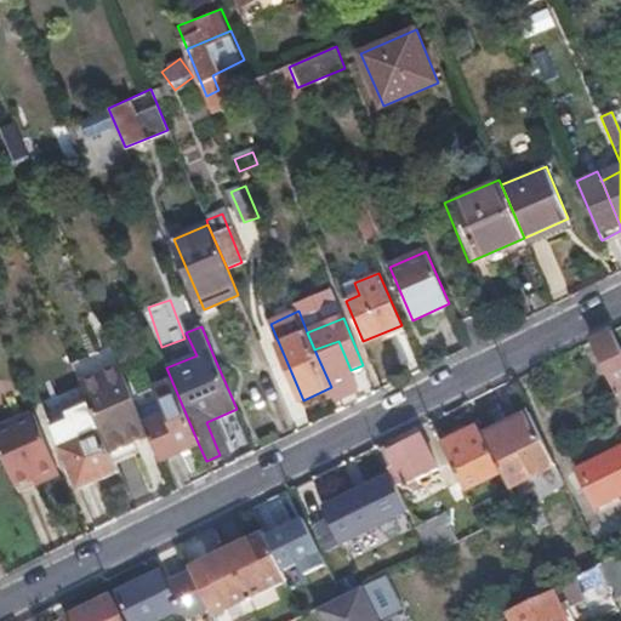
[(620,412),(620,348),(611,330),(594,339),(620,396),(620,400),(610,405),(614,416),(620,412)]
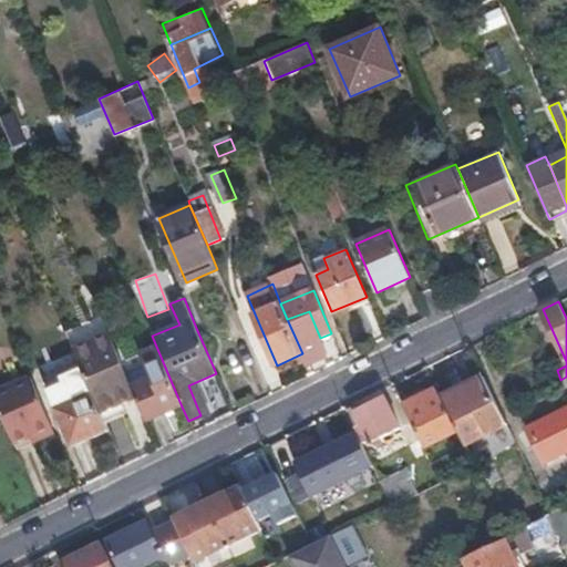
[(302,353),(306,362),(327,354),(320,338),(309,311),(287,319),(302,353)]
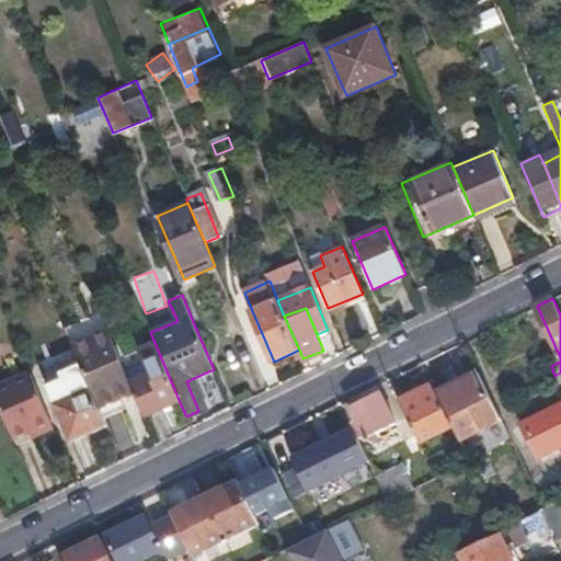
[(107,331),(71,345),(91,390),(100,409),(135,393),(121,361),(107,331)]
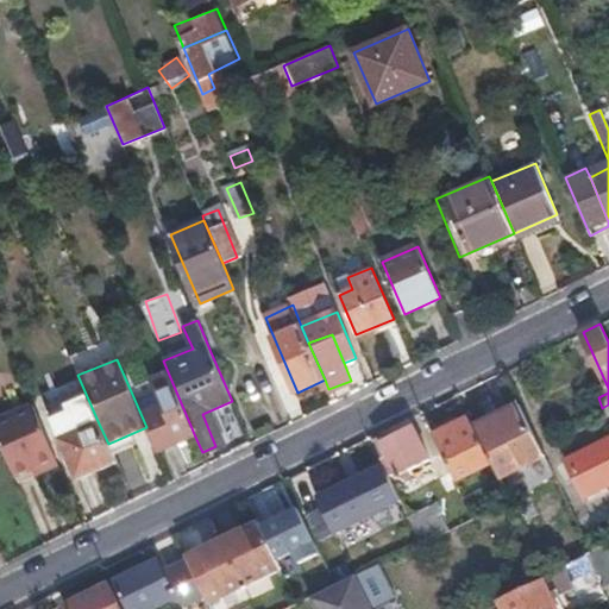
[(146,427),(157,454),(195,437),(169,375),(131,391),(146,427)]
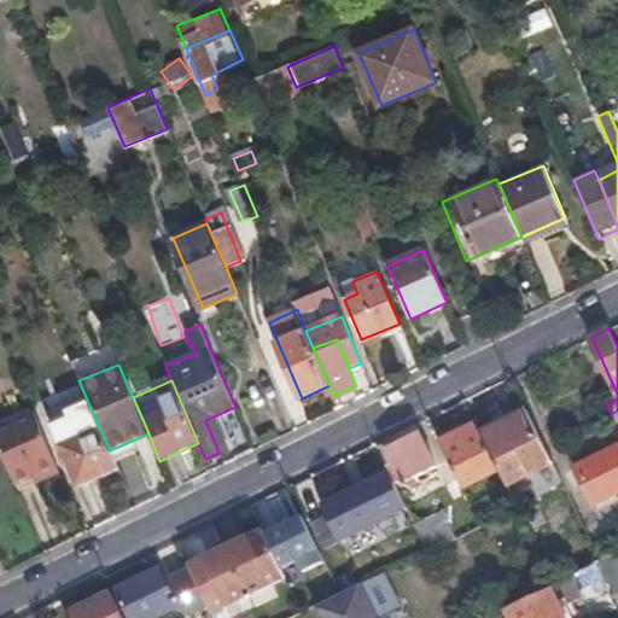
[(0,420),(0,443),(16,479),(30,473),(57,462),(33,407),(0,420)]
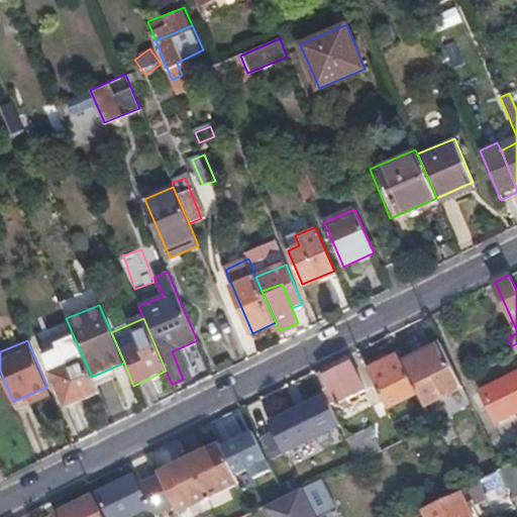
[(461,389),(440,345),(403,364),(417,393),(424,407),(461,389)]
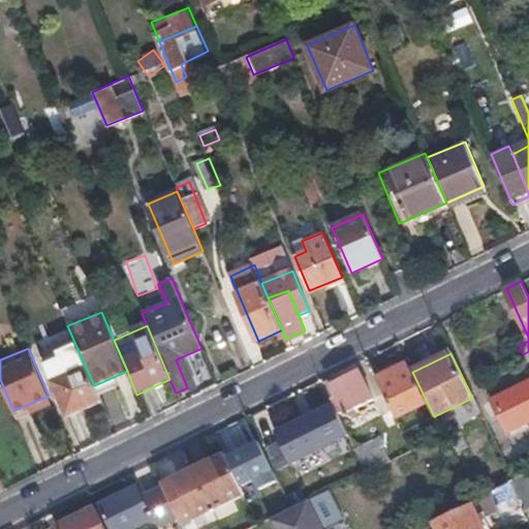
[(412,372),(409,364),(378,378),(397,416),(427,402),(412,372)]
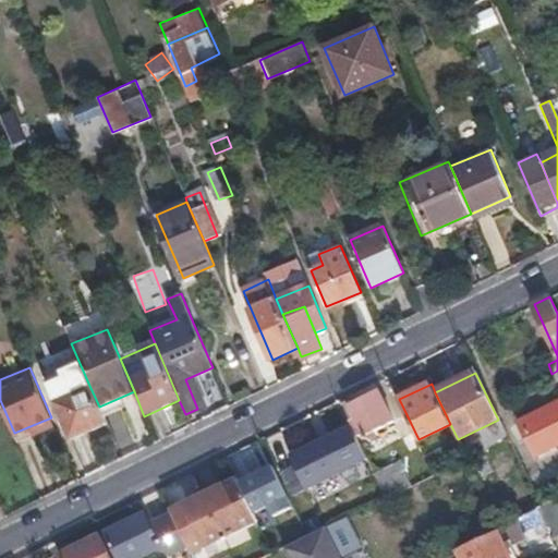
[(71,437),(106,423),(99,407),(91,388),(57,403),(71,437)]
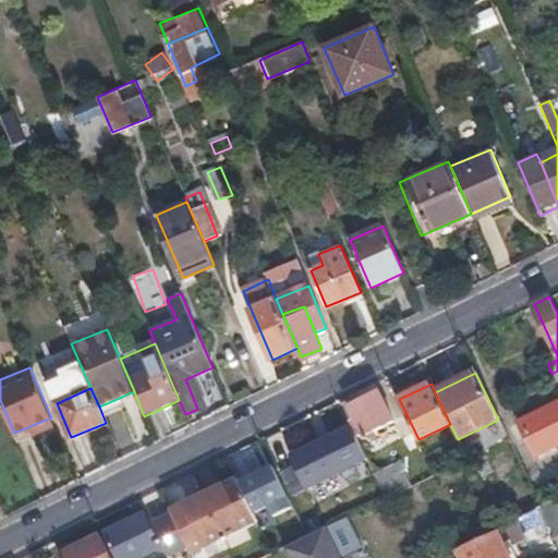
[(343,402),(339,404),(352,432),(355,438),(393,420),(380,391),(347,407),(343,402)]
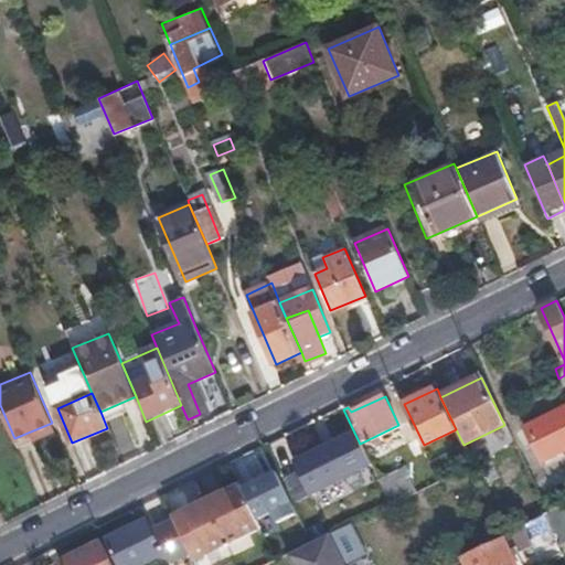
[(564,404),(516,427),(532,462),(564,446),(564,404)]
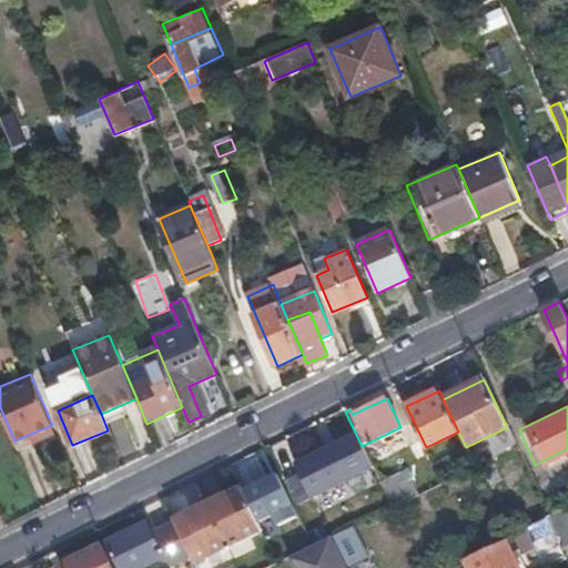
[(30,440),(54,430),(52,425),(28,435),(30,440)]
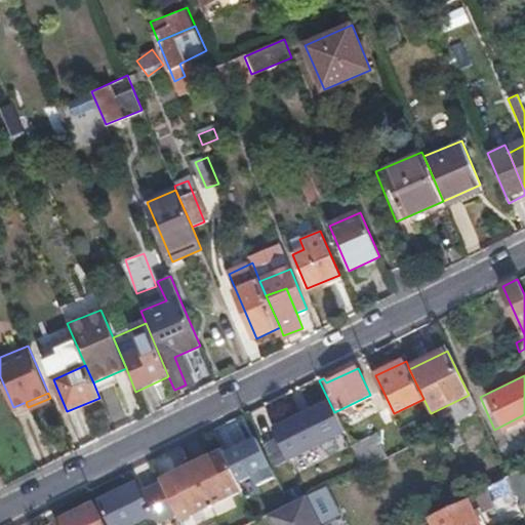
[(334,412),(331,406),(279,431),(294,460),(347,436),(334,412)]
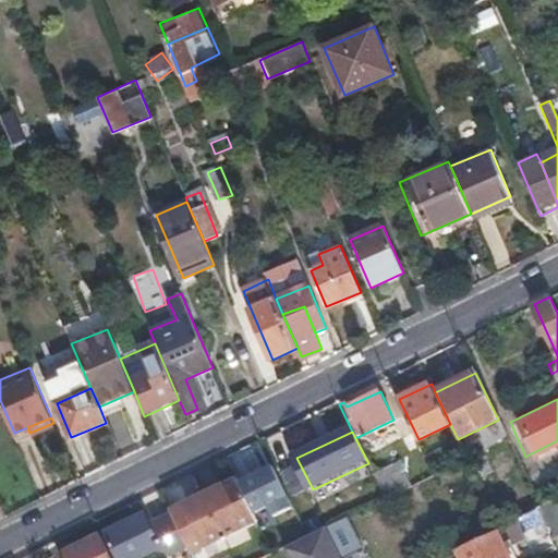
[(368,463),(385,497),(410,485),(395,451),(368,463)]
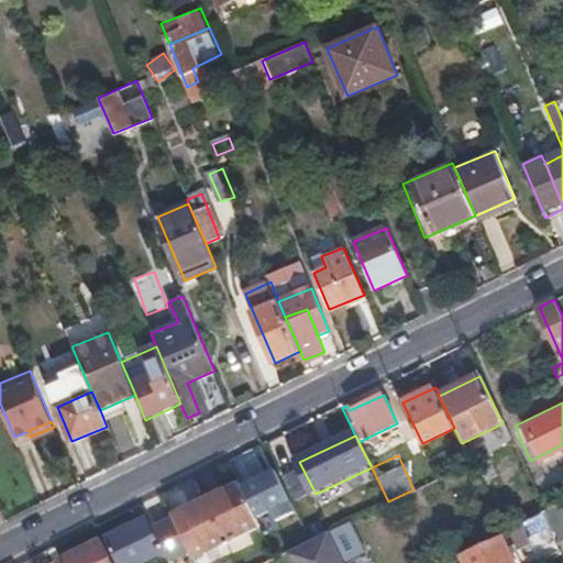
[(241,483),(207,499),(228,542),(262,526),(241,483)]
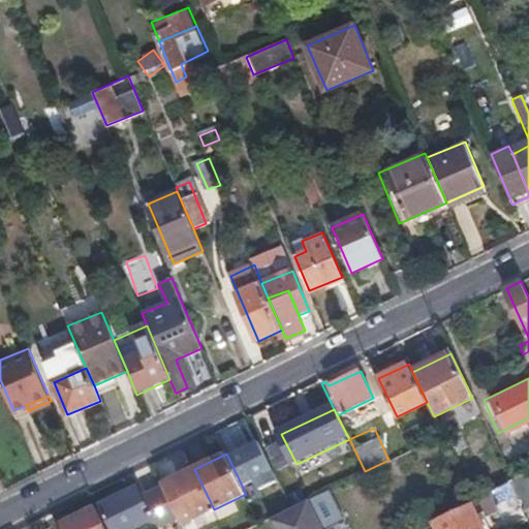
[(163,484),(164,487),(179,517),(182,525),(214,509),(194,469),(163,484)]
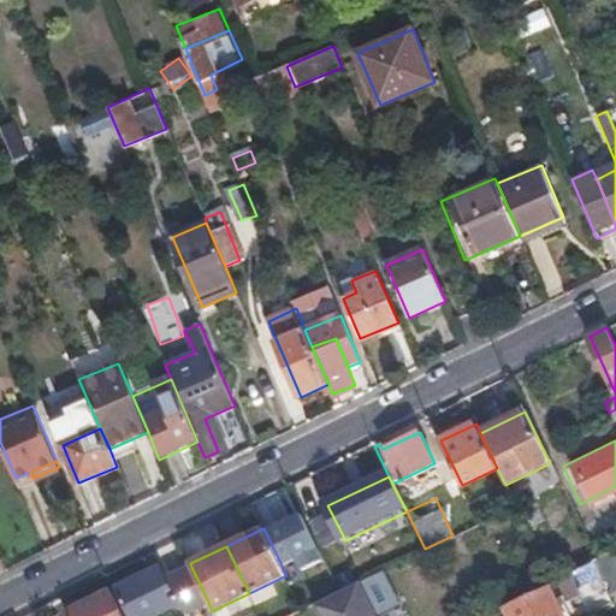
[(342,551),(325,560),(339,591),(356,582),(342,551)]
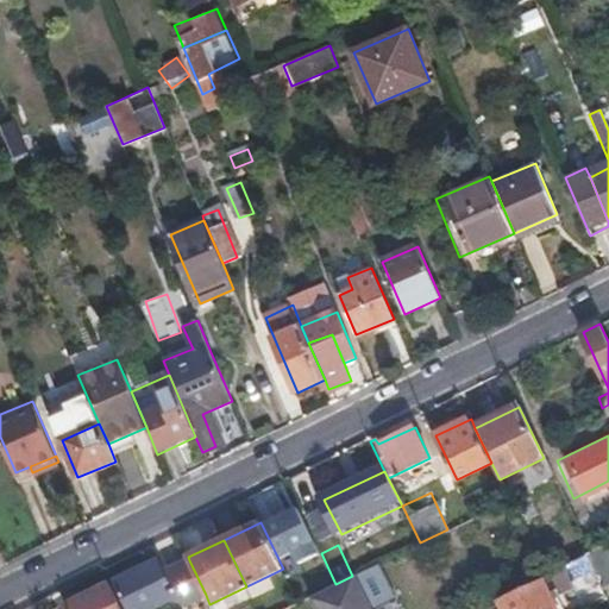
[(584,552),(540,575),(544,579),(504,600),(509,608),(559,608),(551,590),(571,581),(576,590),(598,582),(584,552)]
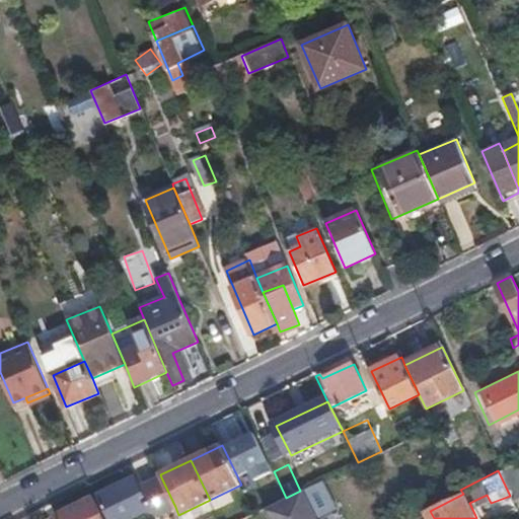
[(135,477),(97,495),(107,518),(131,518),(148,511),(157,515),(175,507),(161,477),(139,488),(135,477)]
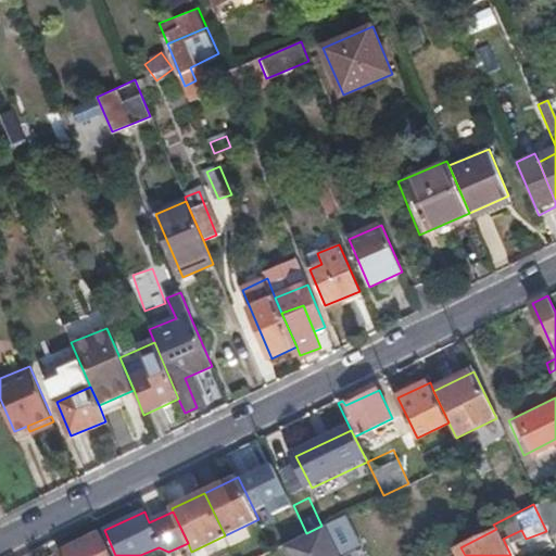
[(306,533),(282,545),(287,555),(336,555),(321,526),(306,533)]
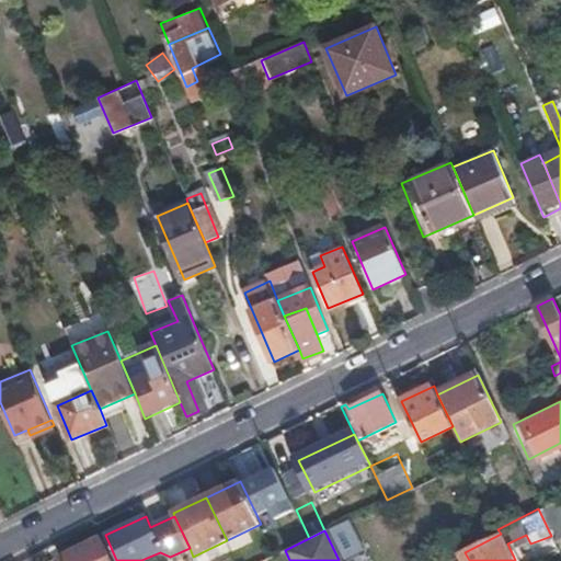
[(111,560),(100,538),(61,557),(64,560),(58,560),(111,560)]
